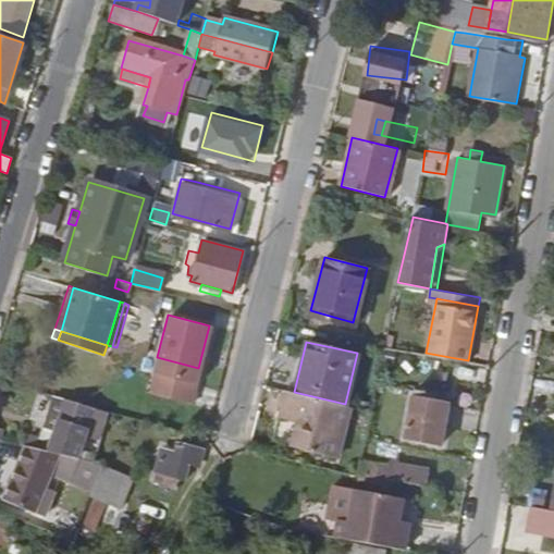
[(113,357),(117,347),(112,346),(107,345),(103,355),(113,357)]
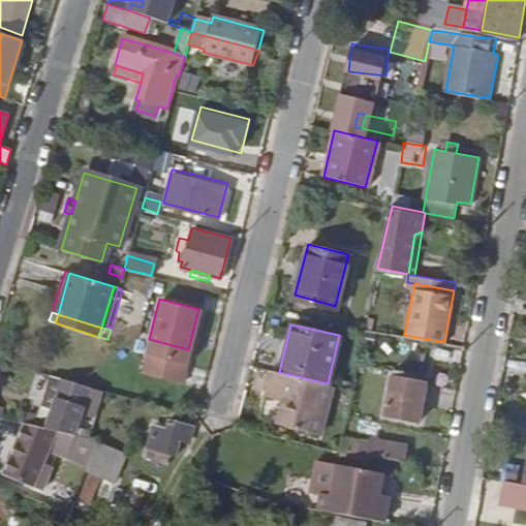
[(149,339),(145,352),(185,364),(188,349),(149,339)]
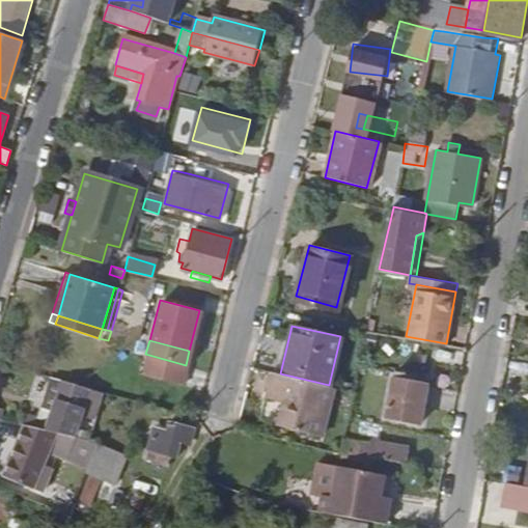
[(394,378),(424,384),(425,377),(396,370),(394,378)]
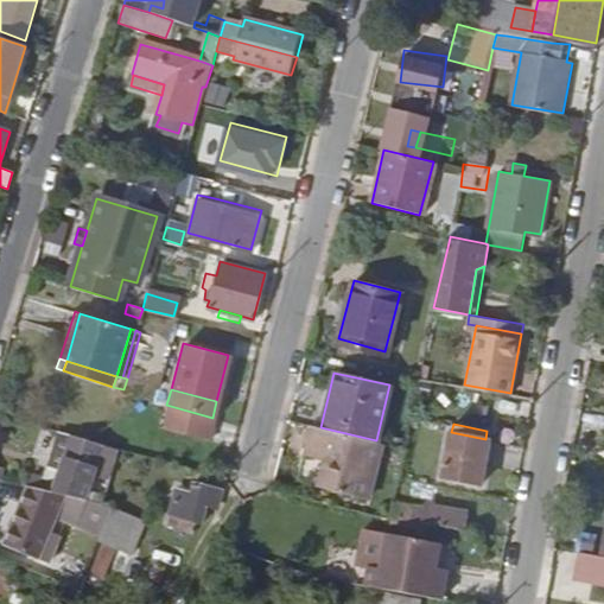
[(320,427),(312,425),(307,447),(335,455),(328,487),(368,497),(382,443),(376,440),(320,427)]
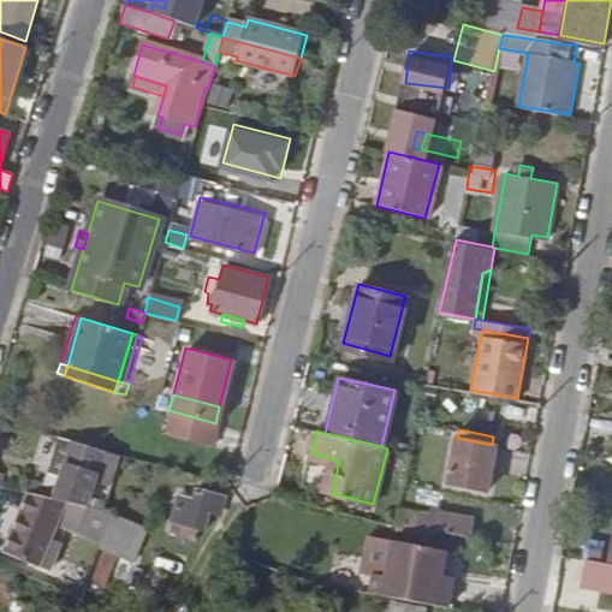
[(70,440),(54,435),(42,470),(59,475),(70,440)]
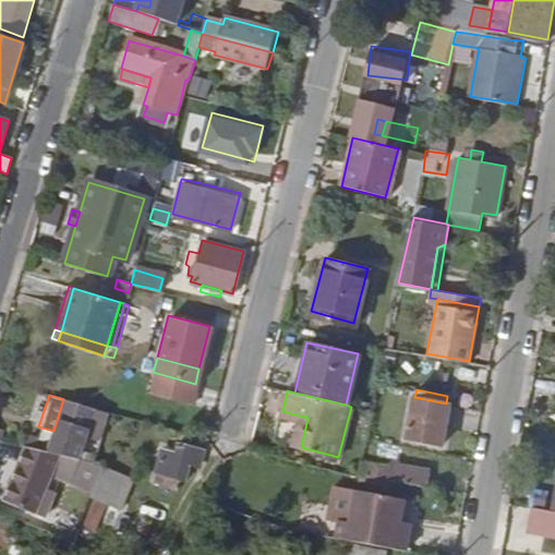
[(451,405),(446,403),(414,397),(407,436),(443,444),(451,405)]
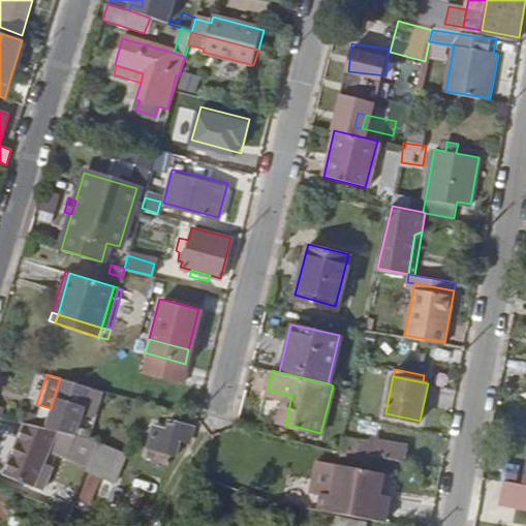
[(90,413),(97,388),(60,378),(51,408),(48,418),(43,428),(71,433),(80,410),(90,413)]
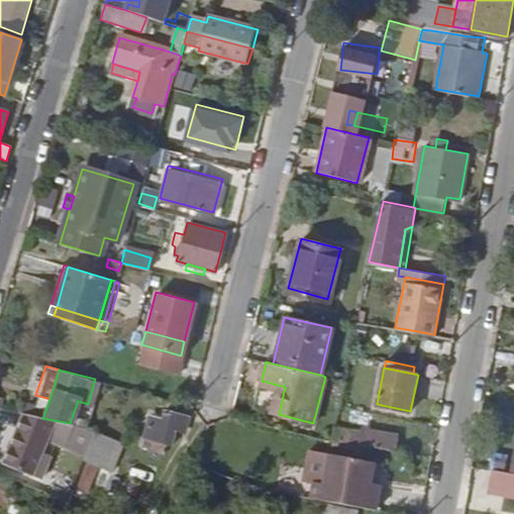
[(272,413),(279,414),(285,387),(262,381),(260,385),(277,390),(272,413)]
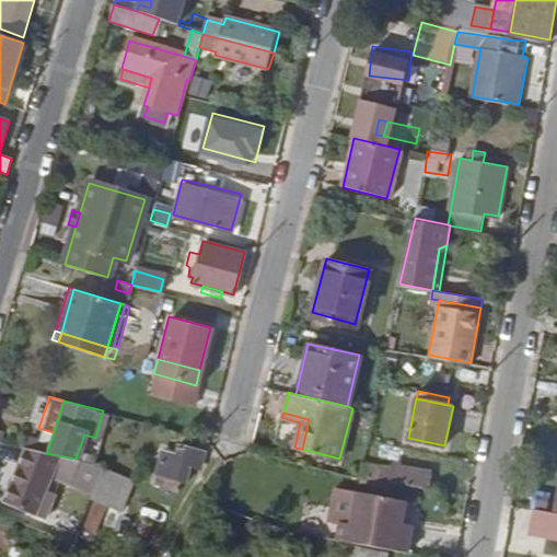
[(30,437),(26,449),(46,453),(50,442),(30,437)]
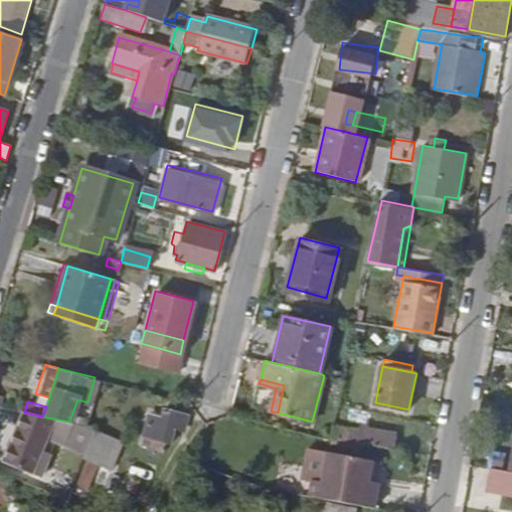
[(173,425),(176,410),(161,407),(159,413),(147,411),(139,442),(163,448),(166,438),(170,439),(173,425)]
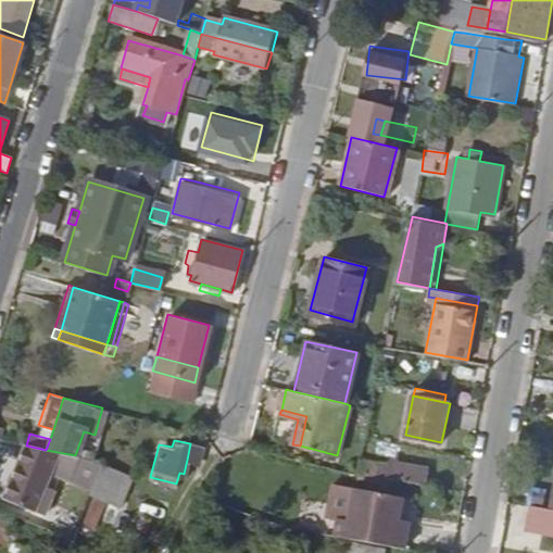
[(199,445),(190,443),(187,460),(195,462),(199,445)]
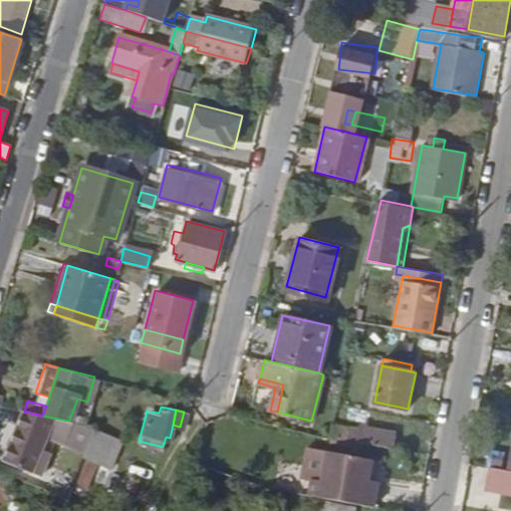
[(94,429),(73,423),(69,421),(42,416),(24,412),(21,412),(6,459),(40,470),(51,440),(43,437),(47,426),(69,432),(90,438),(94,429)]
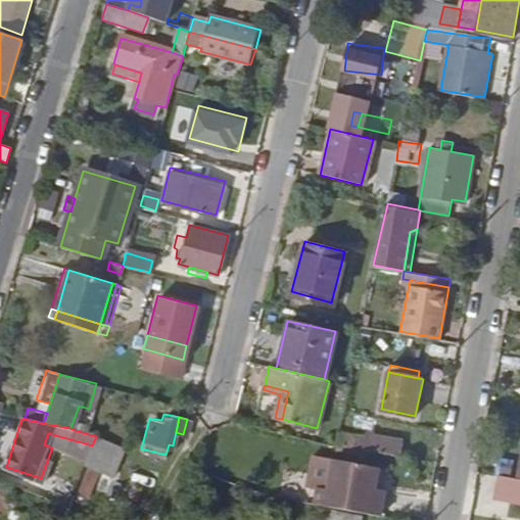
[(336,443),(402,456),(405,439),(369,431),(367,437),(339,432),(336,443)]
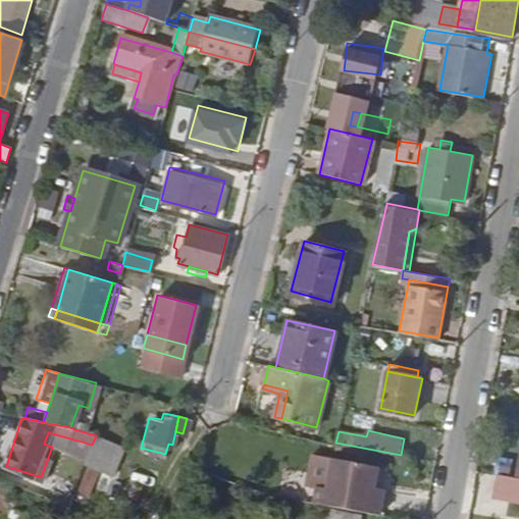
[(318,485),(315,502),(380,513),(385,488),(380,487),(375,486),(379,466),(333,458),(328,487),(318,485)]
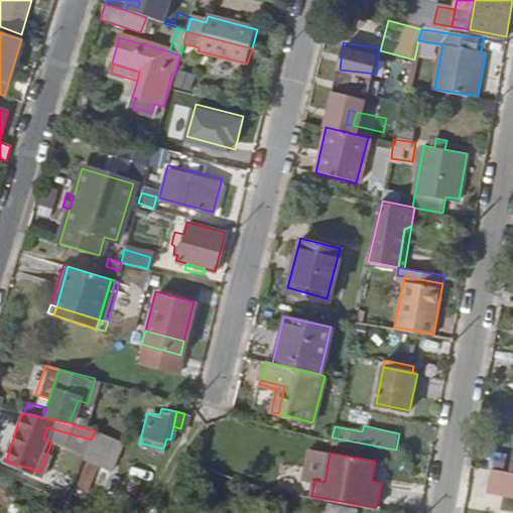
[(82,474),(92,477),(97,463),(87,460),(82,474)]
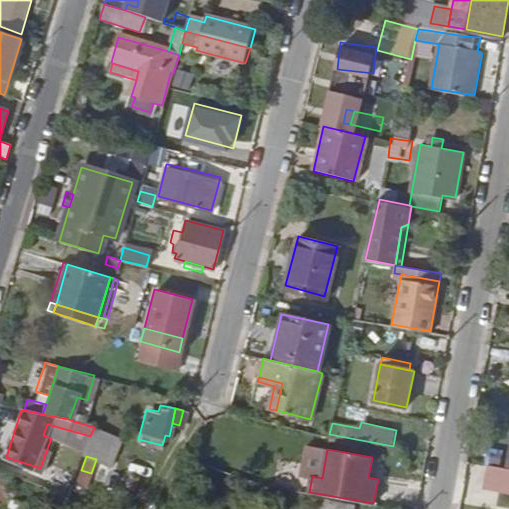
[(377,458),(372,457),(368,477),(373,478),(377,458)]
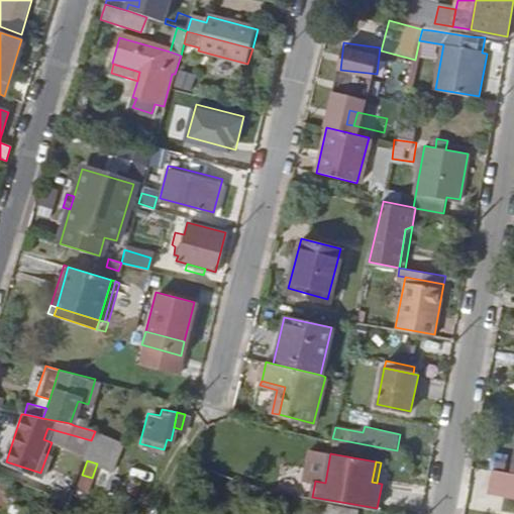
[(513,476),(491,472),(488,492),(513,496),(513,476)]
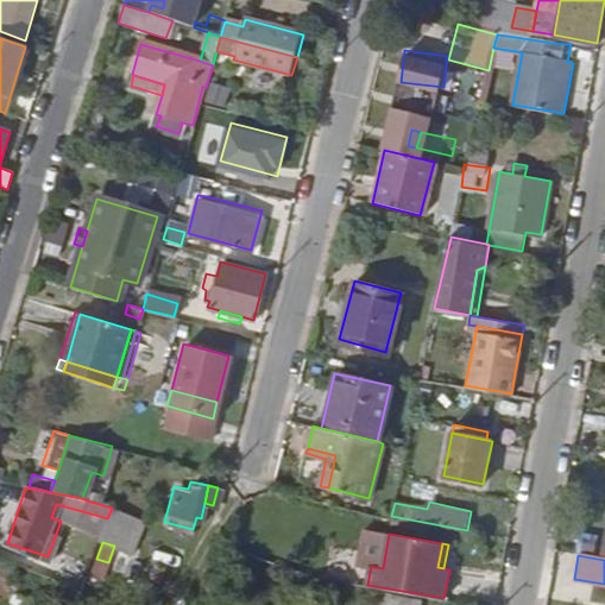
[(102,577),(108,562),(96,559),(92,572),(102,577)]
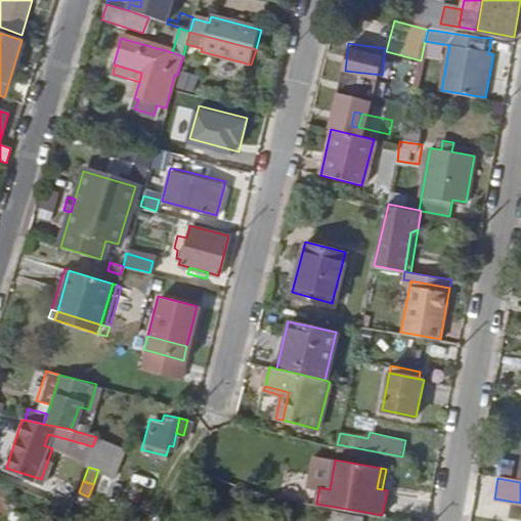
[(0,517),(8,520),(9,520),(16,504),(6,500),(8,496),(0,492),(0,517)]
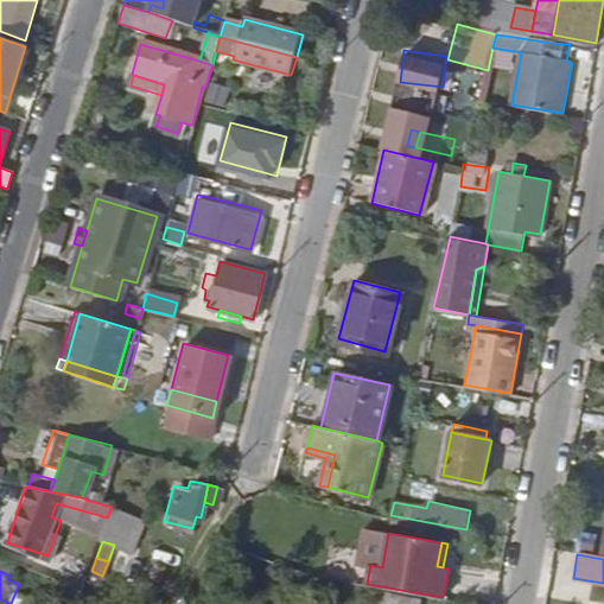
[(75,598),(81,583),(67,578),(62,592),(75,598)]
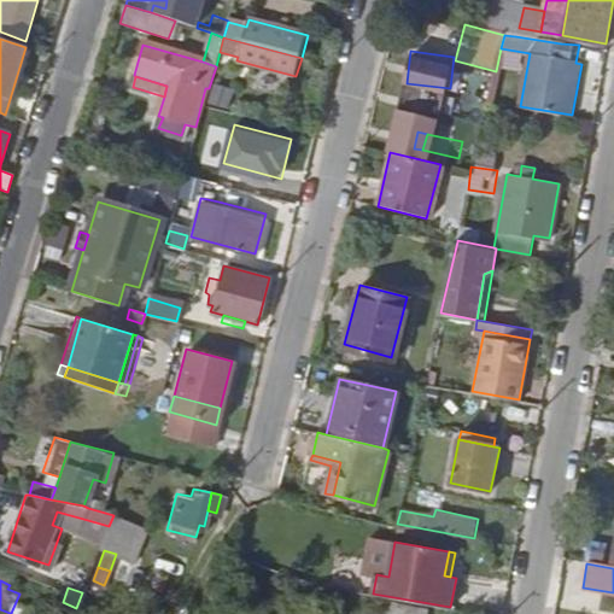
[(379,613),(426,613),(427,609),(379,600),(375,613),(379,613)]
